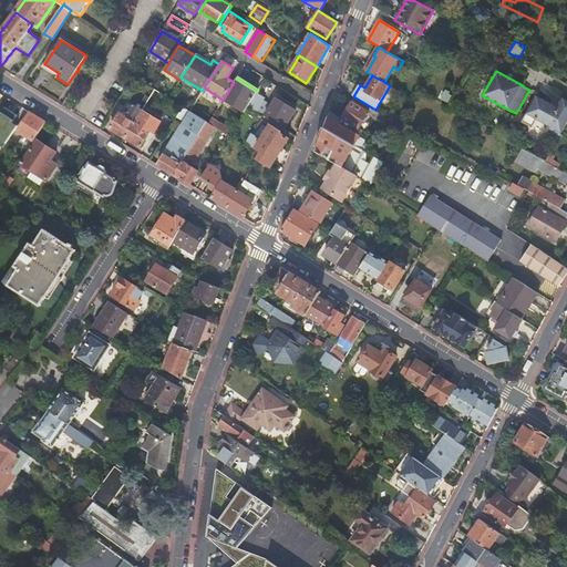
[(257,92),(236,79),(234,82),(224,99),(245,113),(248,107),(257,93),(257,92)]
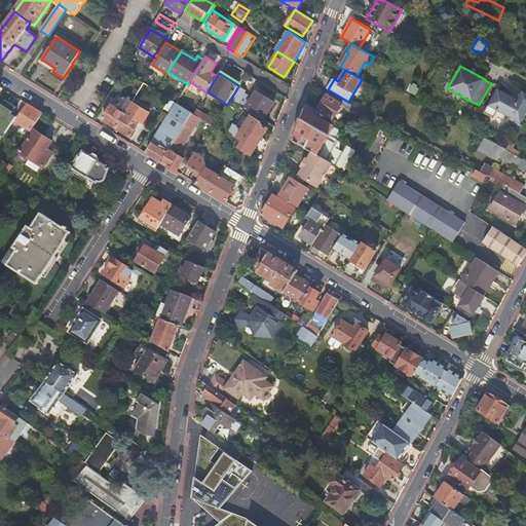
[(365,88),(368,83),(362,79),(359,84),(365,88)]
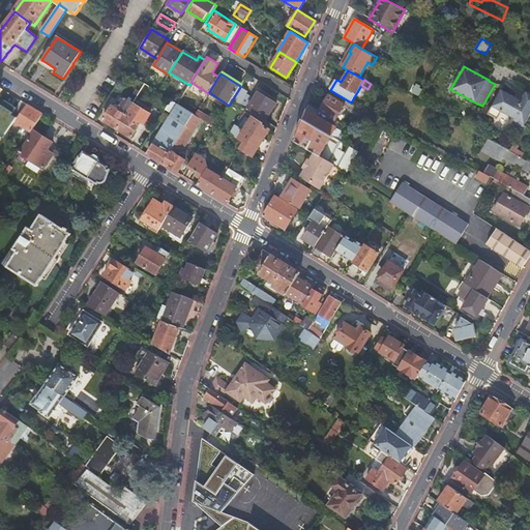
[(139,106),(150,87),(145,84),(134,104),(139,106)]
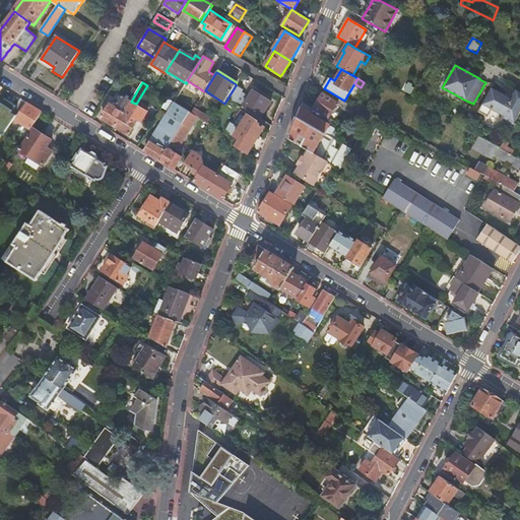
[(243,89),(236,85),(228,99),(235,103),(241,92),(243,89)]
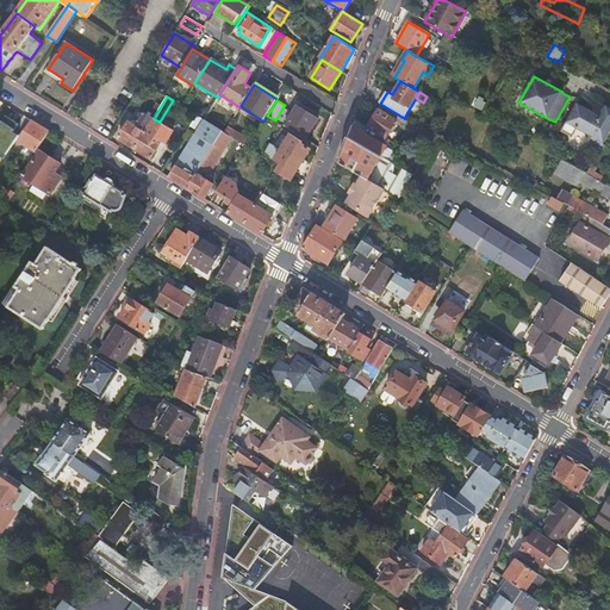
[(602,144),(609,130),(609,107),(605,106),(599,116),(577,103),(560,131),(571,137),(576,129),(587,136),(587,137),(590,143),(602,149),(604,145),(602,144)]
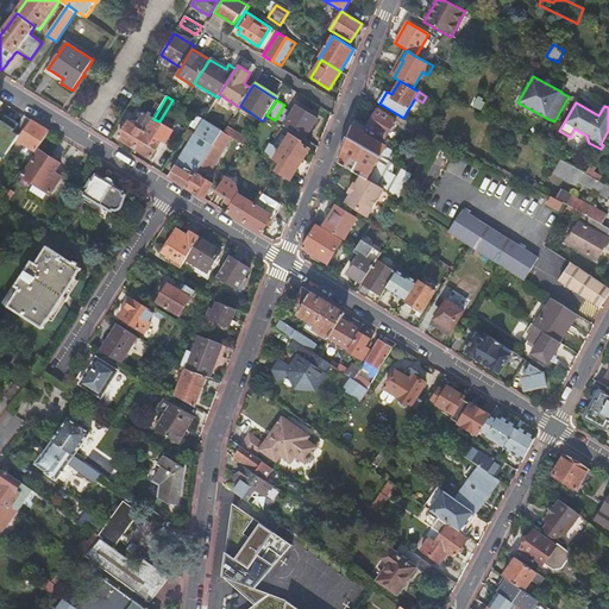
[(283,126),(303,139),(316,119),(296,106),(283,126)]
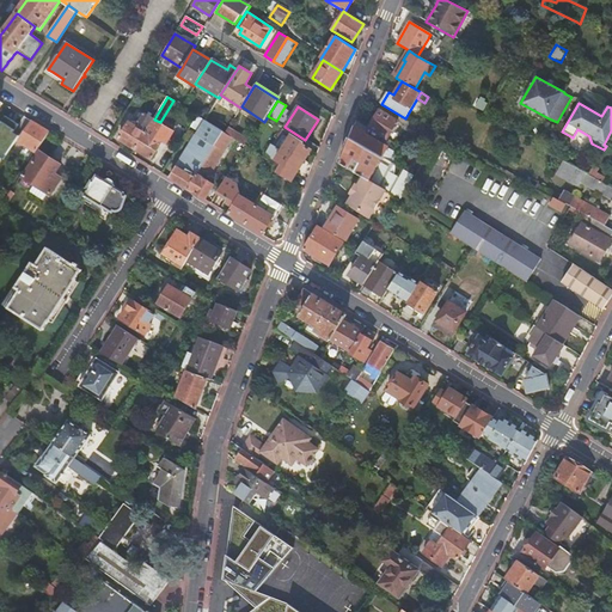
[(289,111),(283,109),(276,121),(281,124),(289,111)]
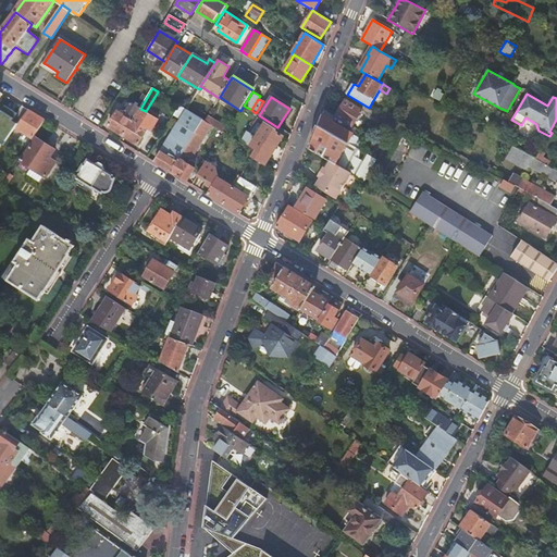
[(353,126),(362,110),(345,100),(335,116),(353,126)]
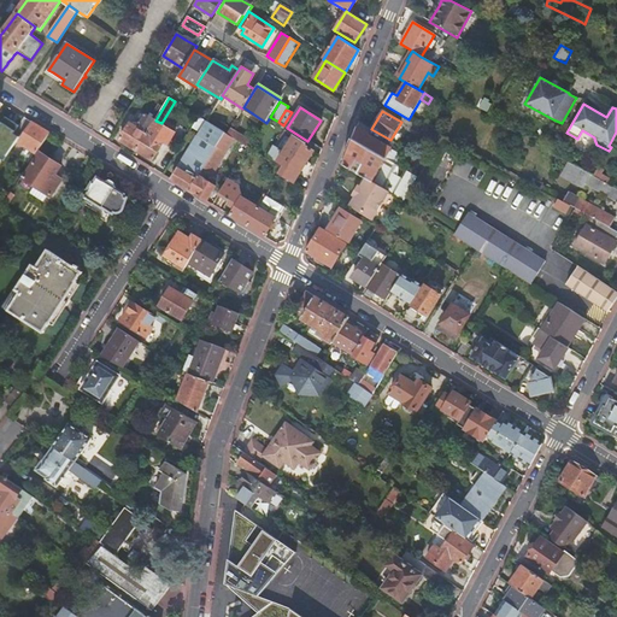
[(136,151),(156,121),(145,115),(141,123),(135,123),(133,125),(130,123),(119,141),(136,151)]
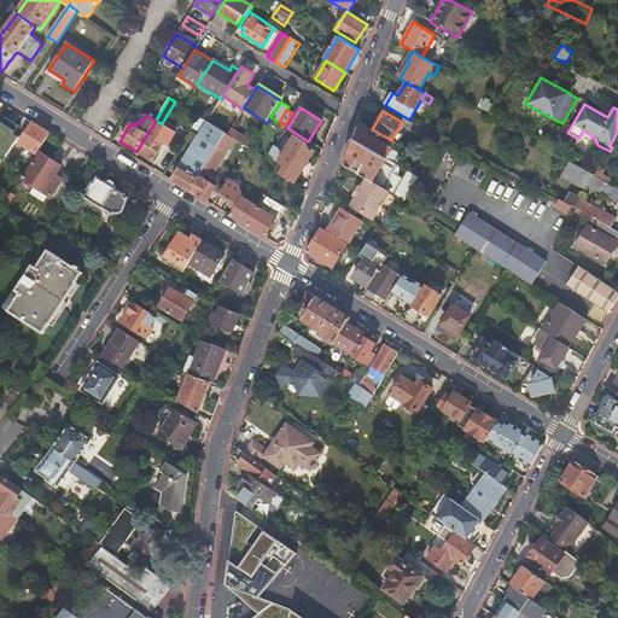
[(10,121),(5,117),(0,124),(0,152),(6,157),(19,138),(13,134),(19,127),(10,121)]
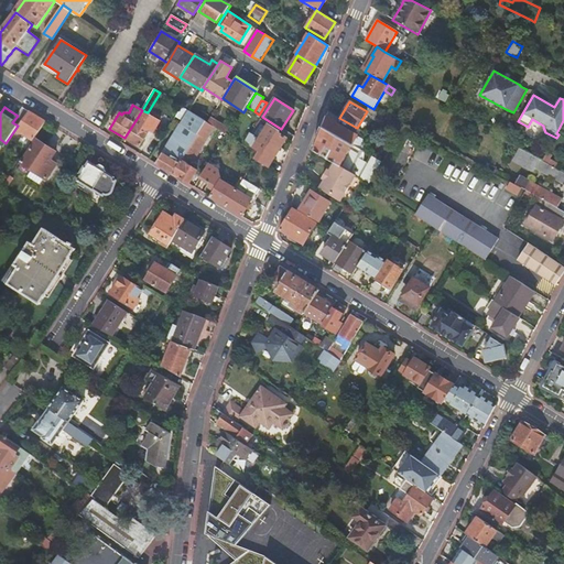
[(190,111),(182,107),(176,117),(183,121),(190,111)]
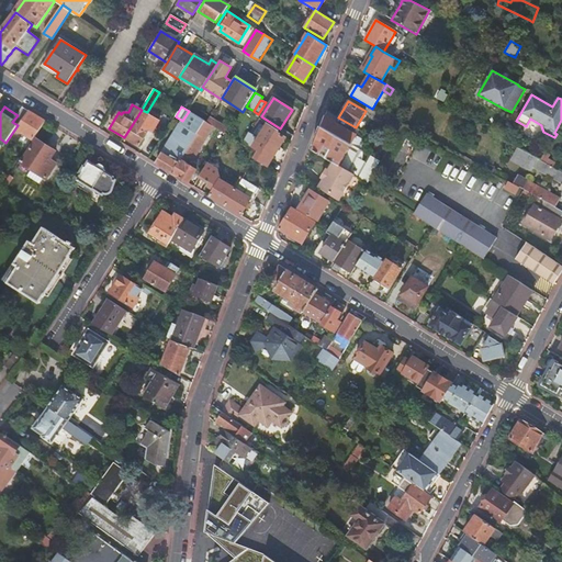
[(32,139),(44,122),(29,112),(24,109),(22,108),(18,115),(12,122),(18,125),(20,122),(22,123),(20,126),(18,131),(32,139)]
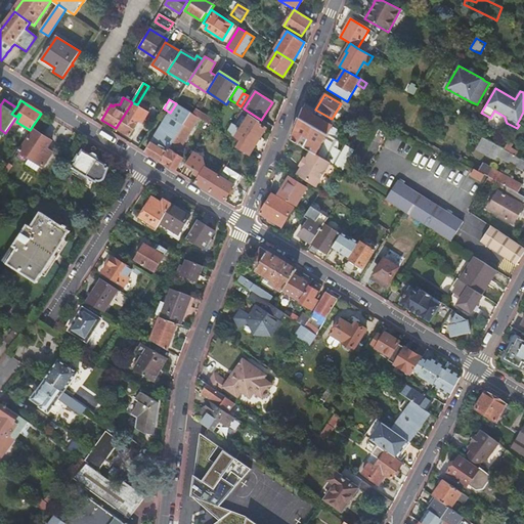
[(132,102),(116,128),(130,136),(139,122),(142,124),(149,112),(137,104),(132,102)]
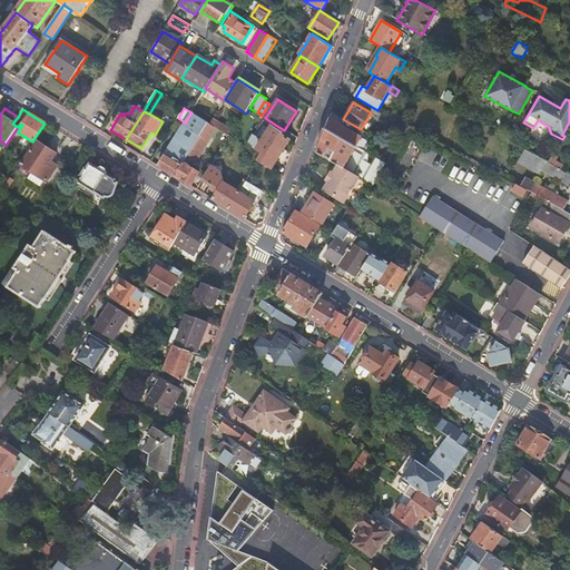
[(208,123),(192,112),(185,123),(158,166),(161,168),(175,176),(185,161),(187,157),(208,123)]
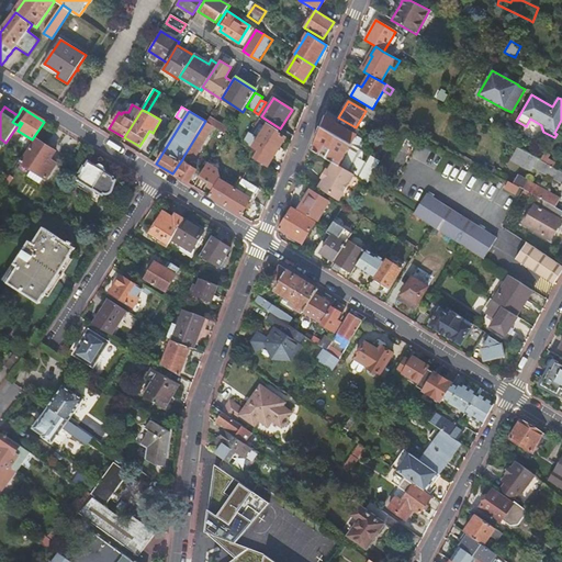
[(335,122),(325,115),(323,121),(321,126),(355,146),(356,143),(352,142),(356,136),(336,124),(335,122)]
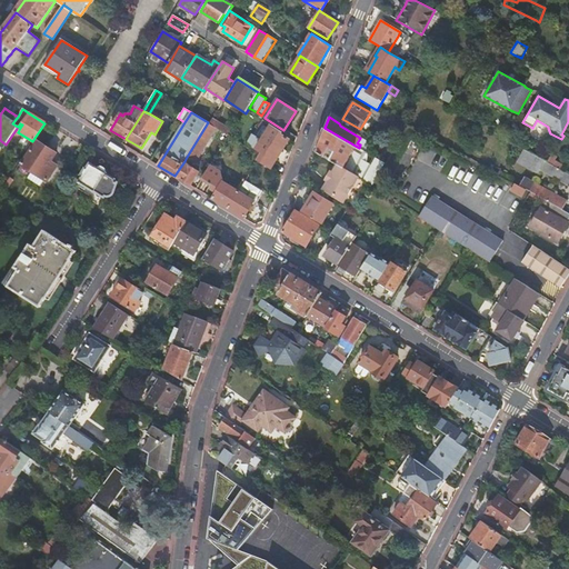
[(209,123),(216,128),(229,136),(233,131),(212,118),(209,123)]
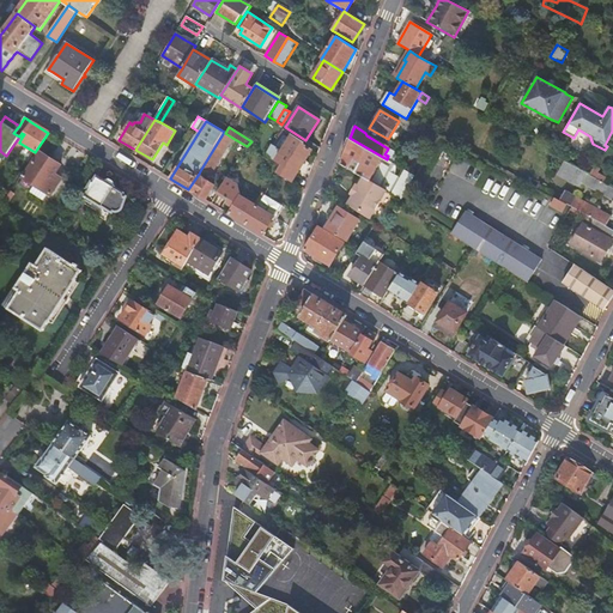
[(429,149),(436,137),(423,128),(416,141),(429,149)]
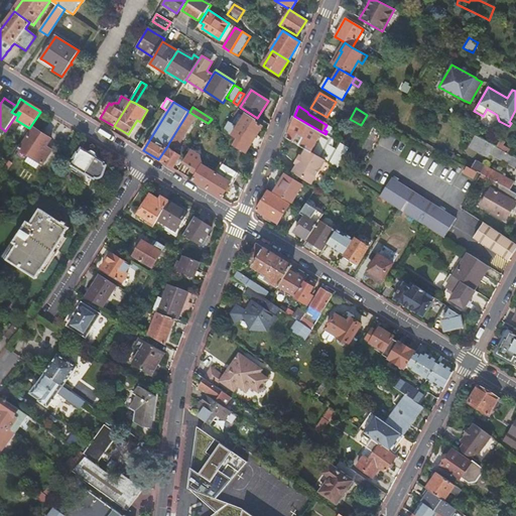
[(238,110),(232,120),(235,122),(239,124),(245,114),(238,110)]
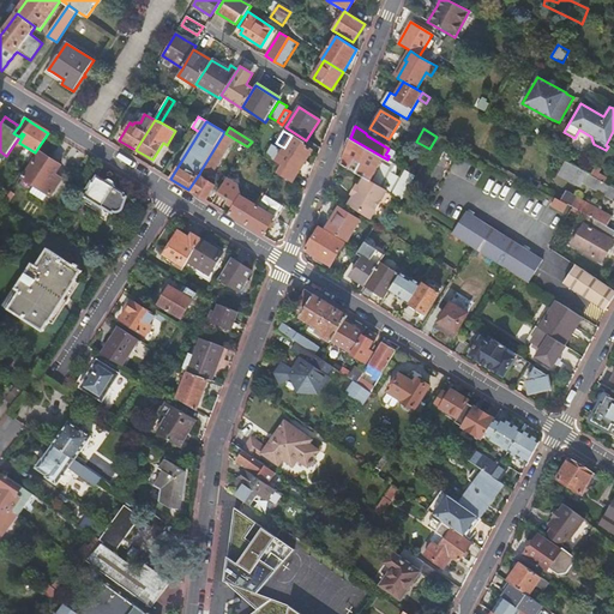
[(226,133),(224,132),(202,169),(209,174),(211,175),(226,152),(224,151),(233,138),(226,133)]
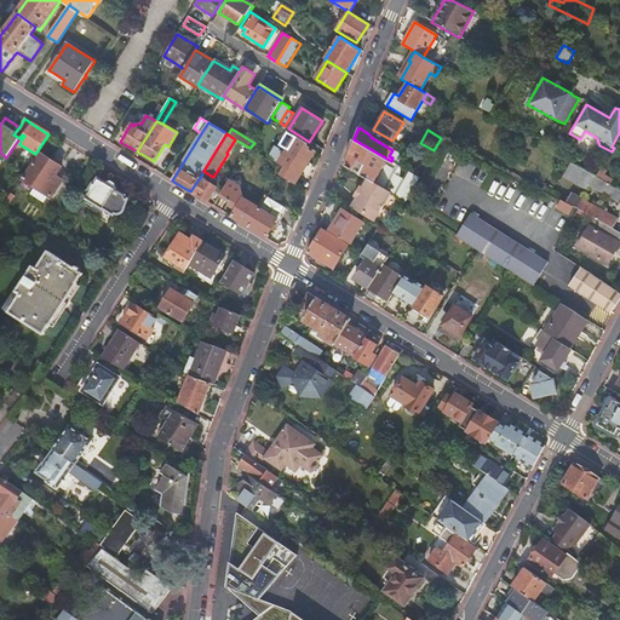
[(294,137),(287,149),(309,164),(315,153),(306,145),(306,144),(294,137)]
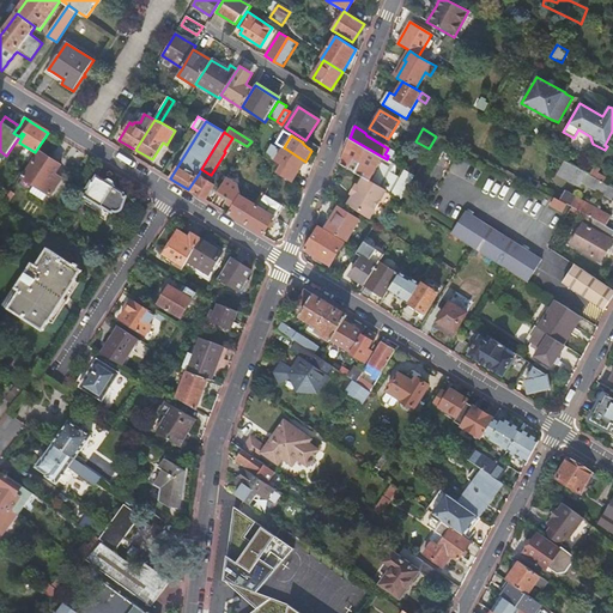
[(387,159),(350,138),(345,149),(340,163),(351,169),(357,159),(363,163),(357,173),(362,176),(364,177),(387,190),(401,199),(414,176),(392,163),(387,159)]
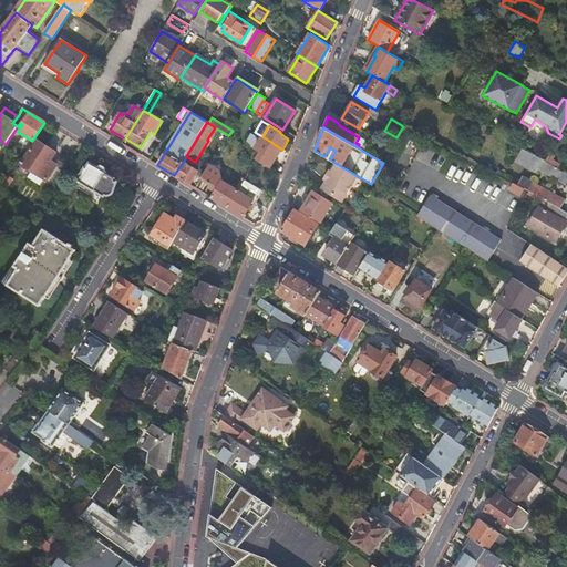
[(32,141),(18,132),(14,136),(29,146),(32,141)]
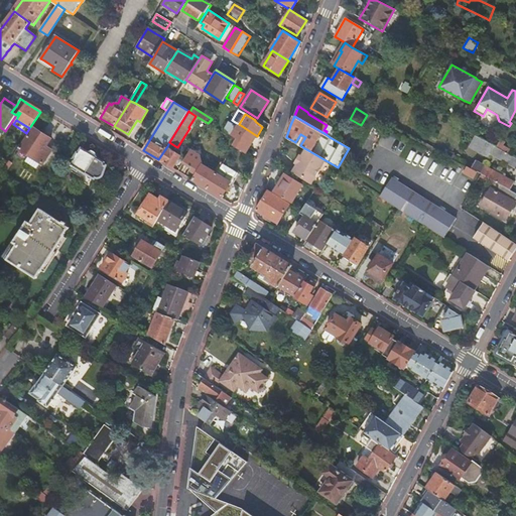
[(257,136),(239,124),(237,127),(234,125),(229,122),(224,130),(237,139),(233,146),(246,153),(257,136)]
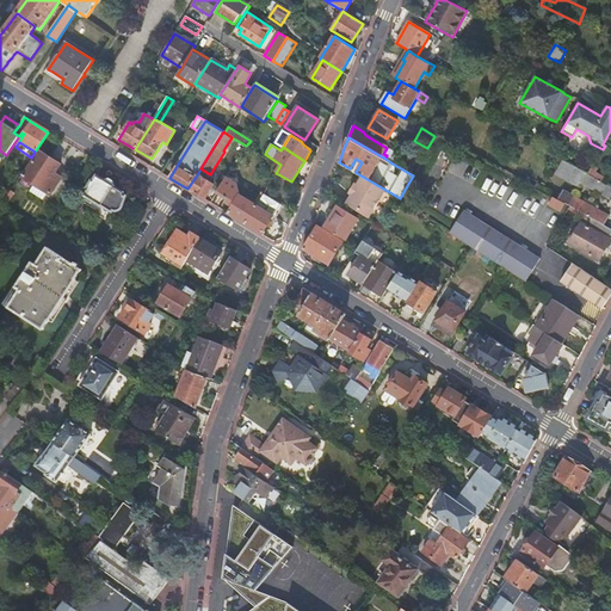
[(396,153),(387,148),(383,154),(387,155),(386,159),(390,162),(396,153)]
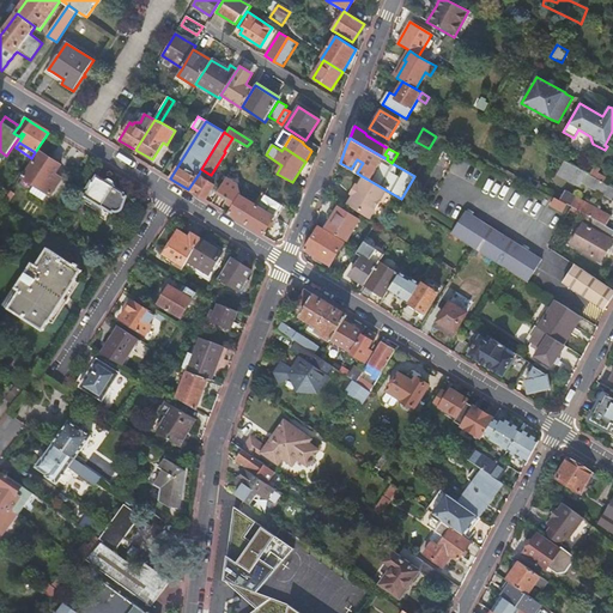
[(34,184),(29,192),(43,201),(48,194),(50,195),(60,180),(61,181),(62,180),(55,175),(60,167),(38,152),(37,153),(38,153),(23,178),(34,184)]
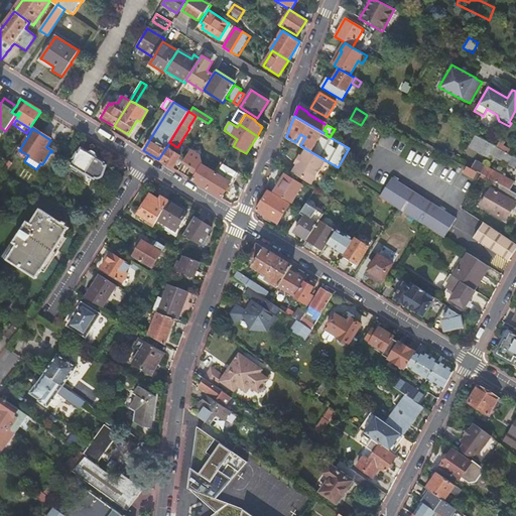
[(144,134),(137,130),(129,142),(136,146),(144,134)]
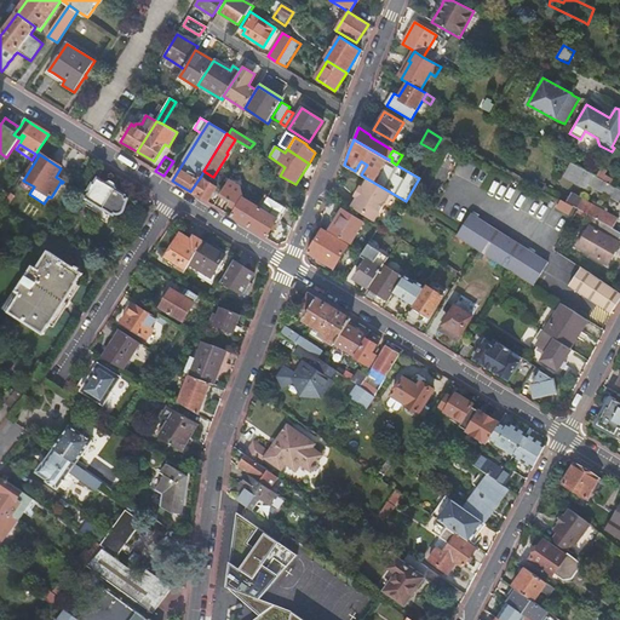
[(361,161),(355,171),(361,174),(367,165),(361,161)]
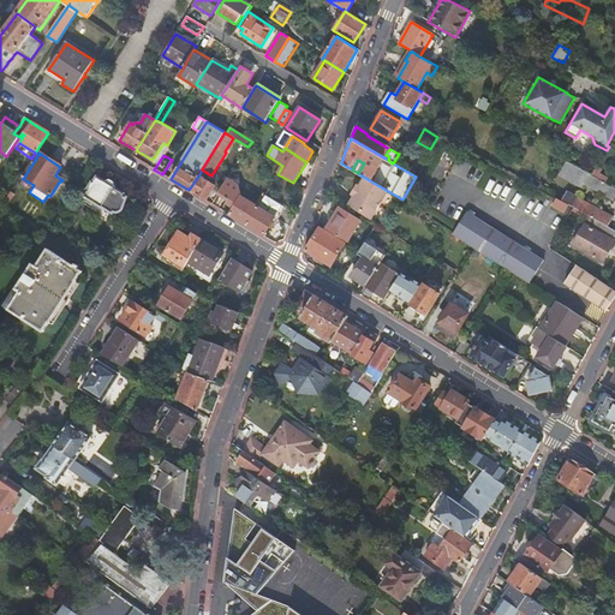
[(592,175),(566,161),(559,175),(580,187),(583,184),(587,186),(592,175)]
